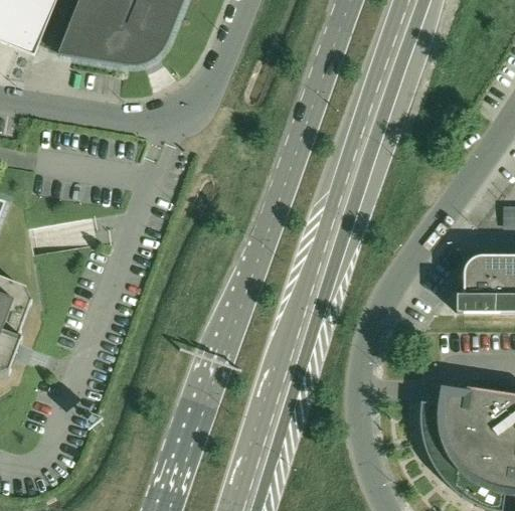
[(0,0),(0,39),(34,53),(54,0),(0,0)]
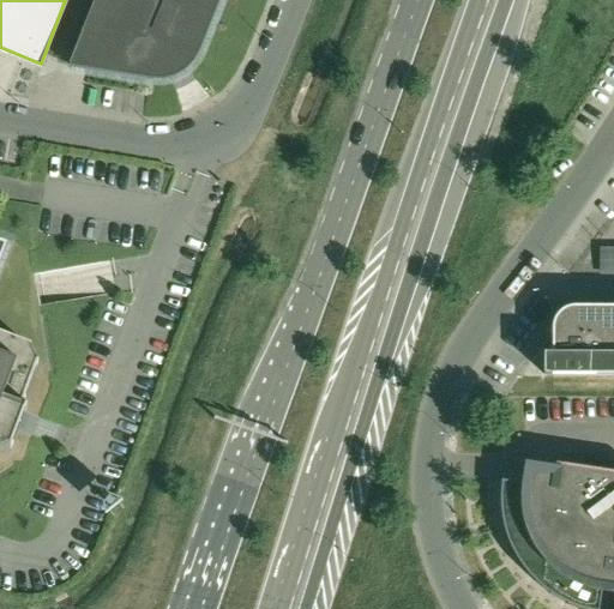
[(92,0),(68,61),(71,61),(73,58),(91,65),(91,67),(151,76),(152,74),(163,74),(170,72),(174,78),(190,70),(186,64),(192,58),(197,48),(199,49),(217,0),(92,0)]
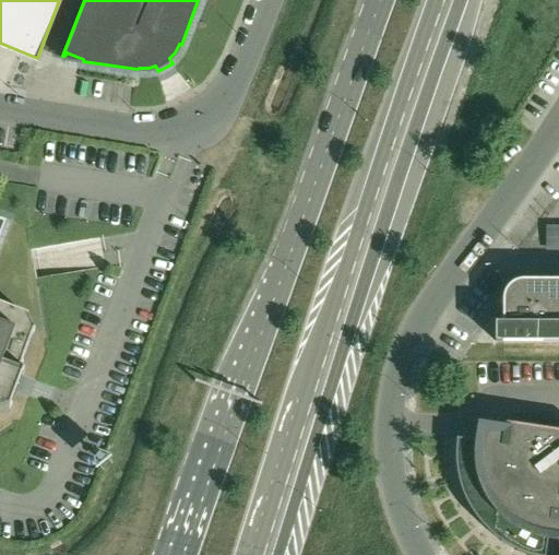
[(28,225),(6,216),(0,232),(0,429),(23,414),(48,345),(28,225)]
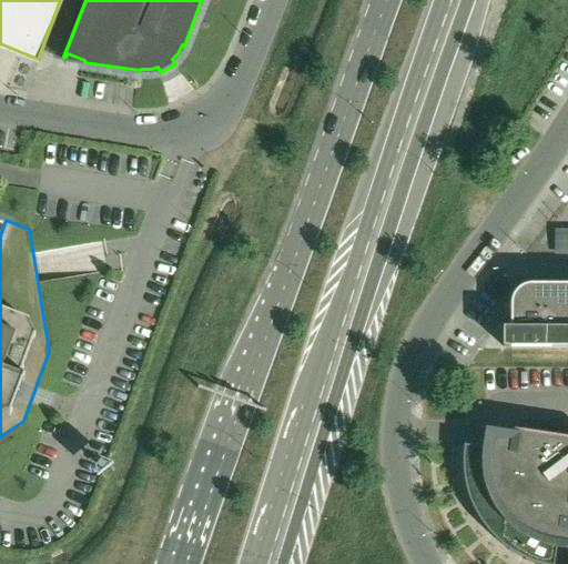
[(567,342),(567,280),(531,281),(528,281),(526,281),(524,282),(521,283),(519,285),(517,286),(515,289),(514,291),(513,293),(511,296),(510,299),(510,301),(510,328),(505,328),(505,323),(503,323),(503,343),(567,342)]
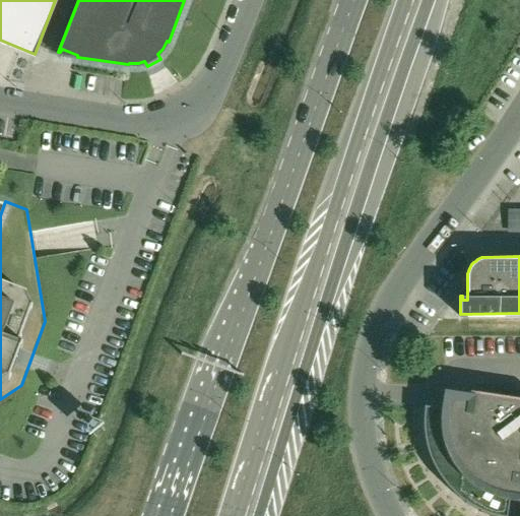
[(519,396),(470,390),(469,397),(449,394),(447,407),(425,404),(425,405),(424,412),(424,414),(424,420),(424,425),(424,430),(424,432),(425,432),(425,436),(426,441),(428,446),(427,446),(428,448),(431,455),(434,462),(433,462),(434,463),(437,467),(439,472),(442,476),(443,477),(446,481),(449,486),(453,489),(453,490),(454,491),(454,490),(457,493),(460,495),(463,498),(466,500),(467,501),(471,503),(476,506),(480,508),(482,509),(486,510),(492,512),(497,513),(497,514),(498,514),(499,514),(505,515),(507,515),(508,507),(519,508),(519,396)]
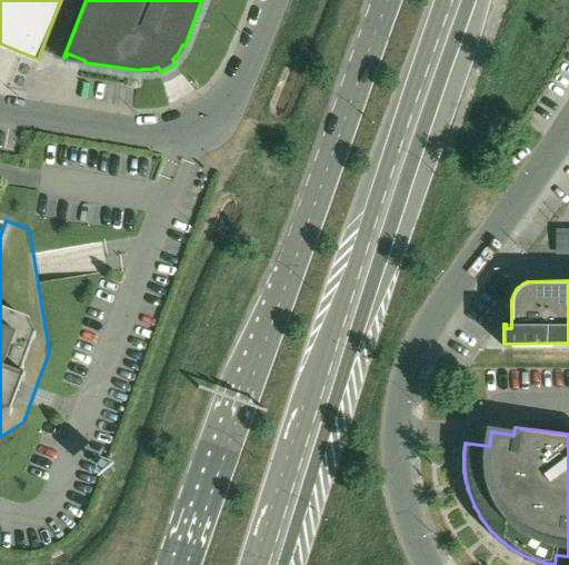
All buildings are outlined.
